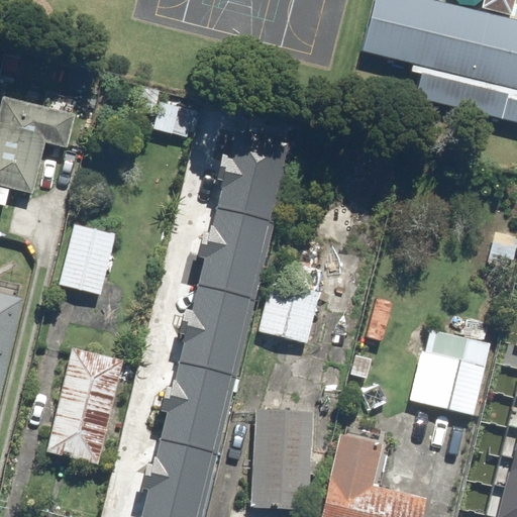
[(516,22),(427,0),(358,0),(343,62),(516,105),(516,22)]
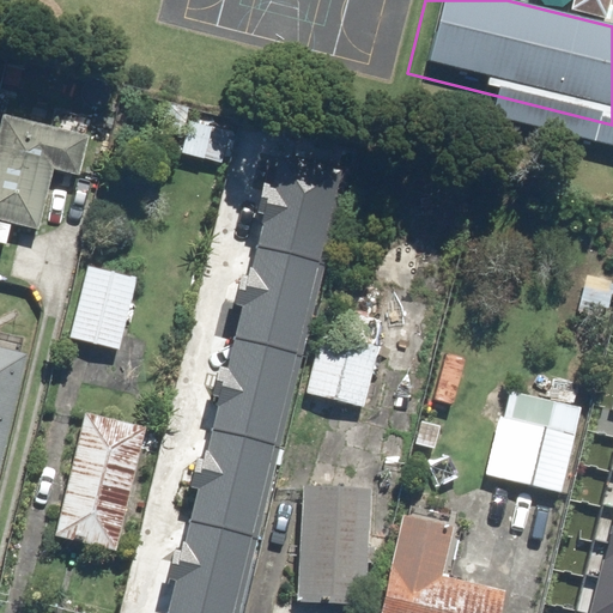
[(61,128),(2,115),(0,125),(0,219),(38,229),(52,169),(78,175),(87,135),(61,128)]
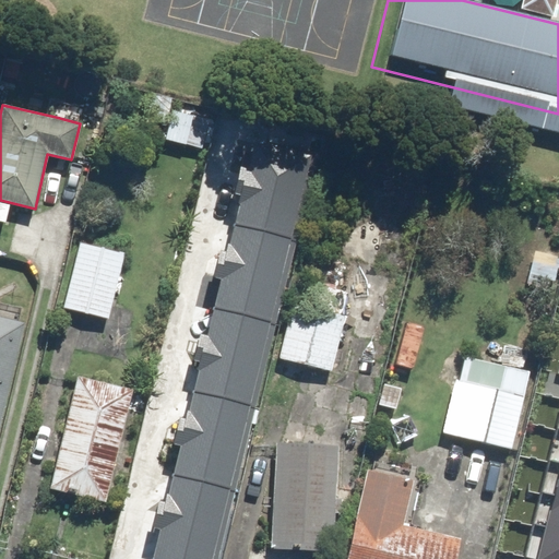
[(173,110),(165,139),(203,147),(210,119),(173,110)]
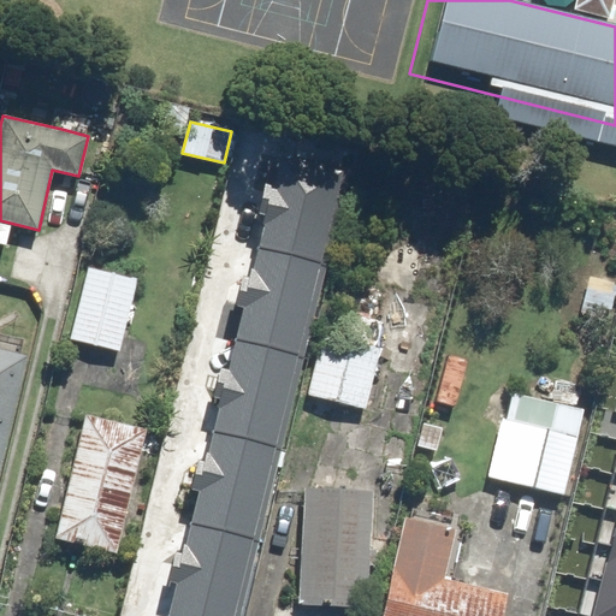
[(270,160),(161,615),(241,615),(345,178),(270,160)]
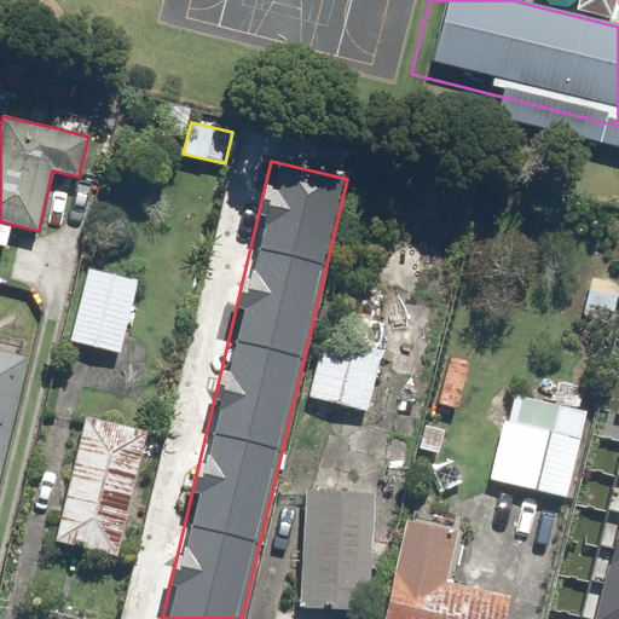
[(67,341),(119,353),(137,279),(85,267),(67,341)]
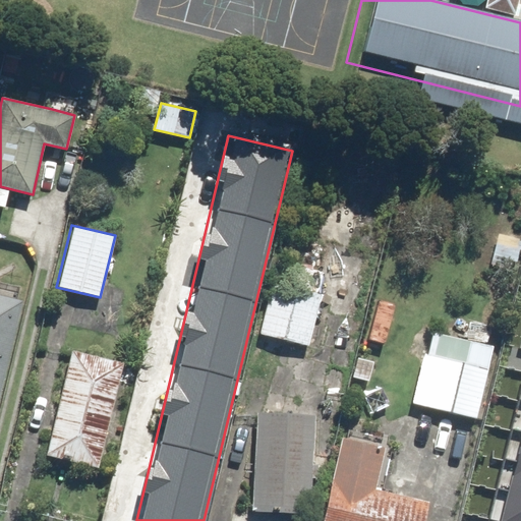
[(272,283),(259,334),(308,345),(321,294),(272,283)]
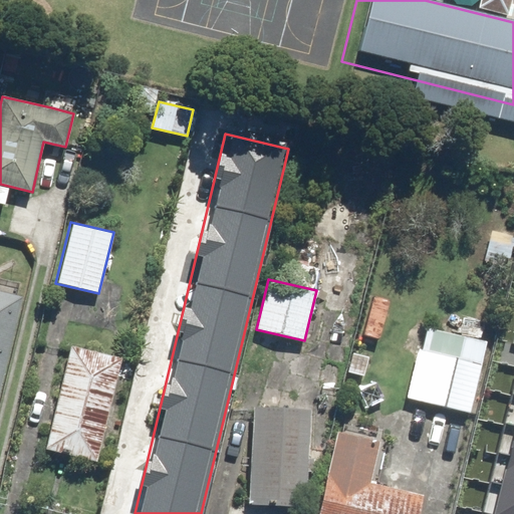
[(0,389),(0,388),(22,297),(0,292),(0,389)]
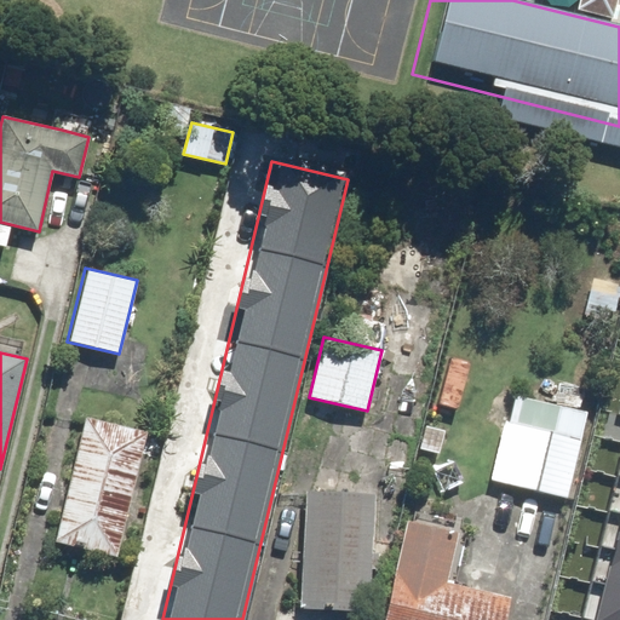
[(505,422),(492,478),(568,497),(581,440),(580,438),(585,414),(516,399),(510,423),(505,422)]
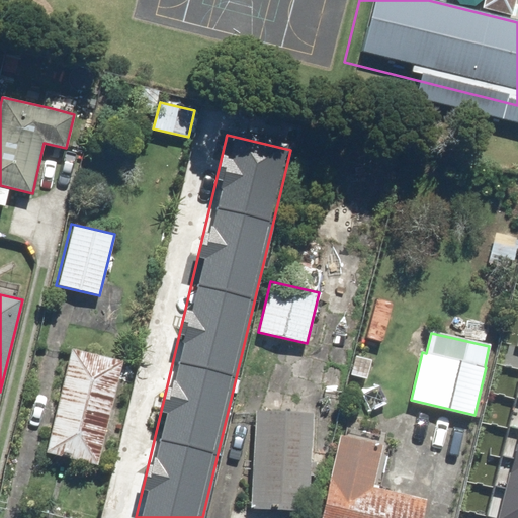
[(71,349),(47,453),(98,465),(122,361),(71,349)]
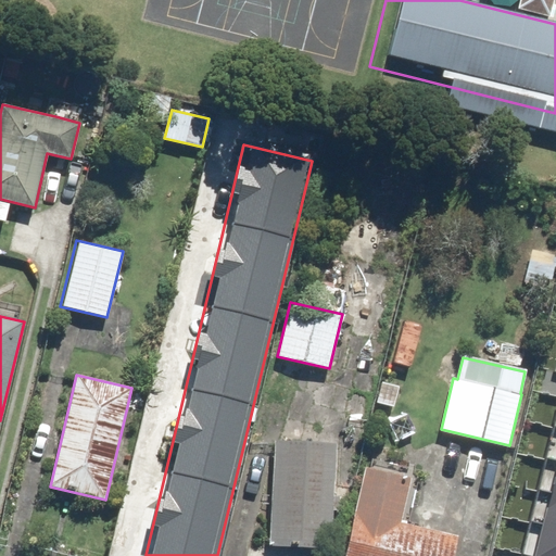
[(306,413),(314,428),(353,409),(345,394),(306,413)]
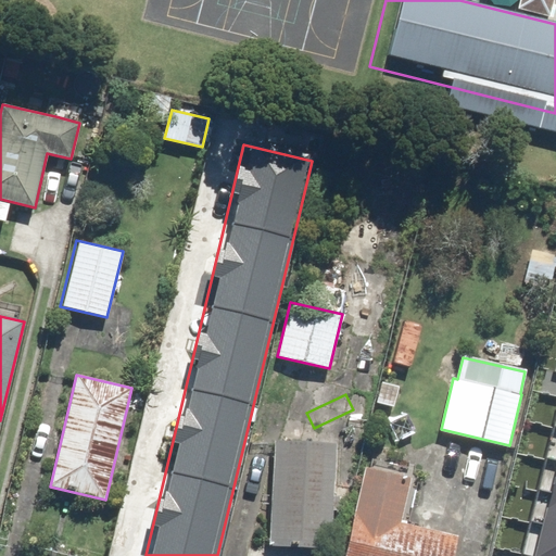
[(337,442),(275,440),(269,545),(331,547),(337,442)]
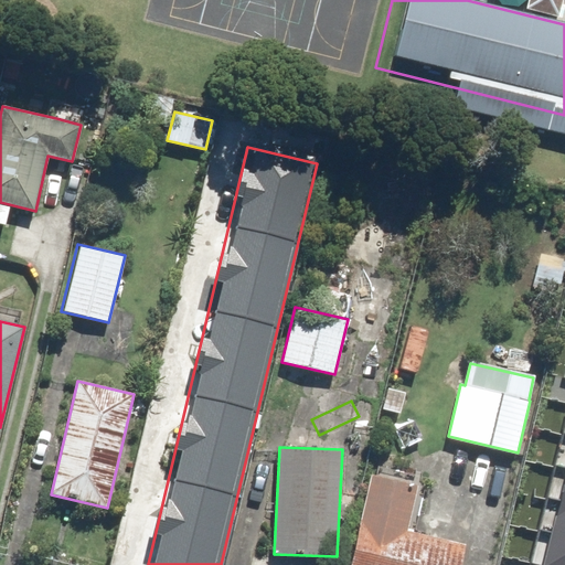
[(564,564),(564,448),(537,564),(564,564)]
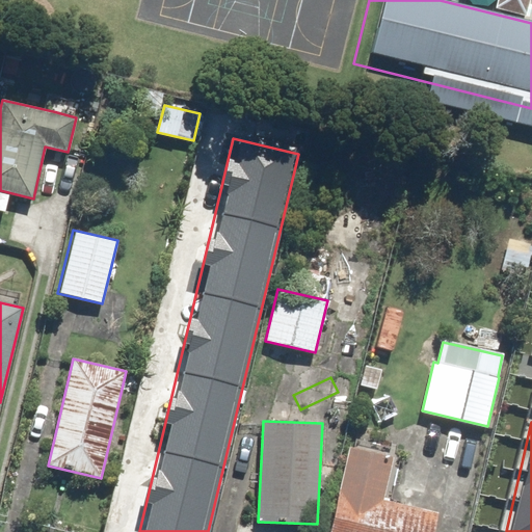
[(329,531),(432,531),(437,513),(382,500),(393,457),(350,448),(340,489),(329,531)]
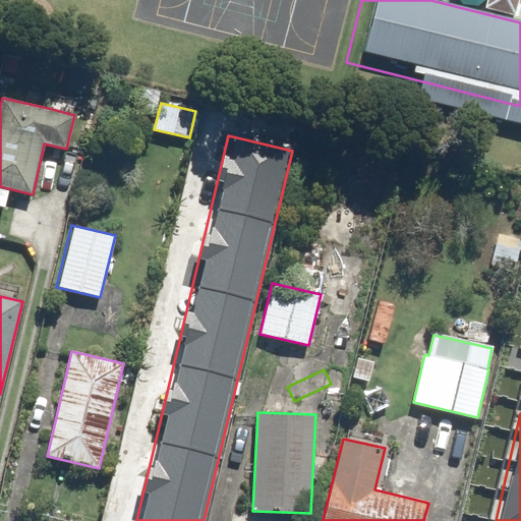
All buildings are outlined.
